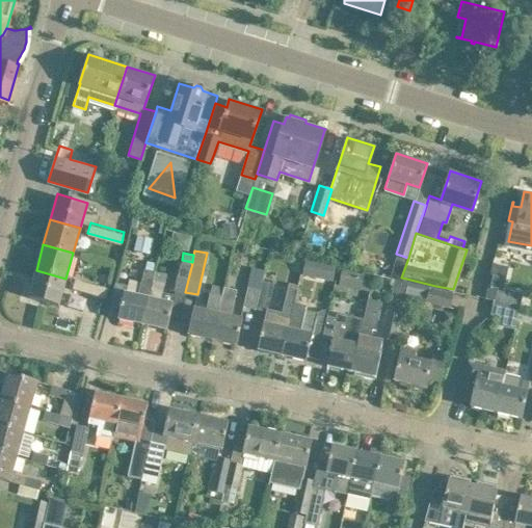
[(304,258),(301,273),(315,275),(318,261),(304,258)]
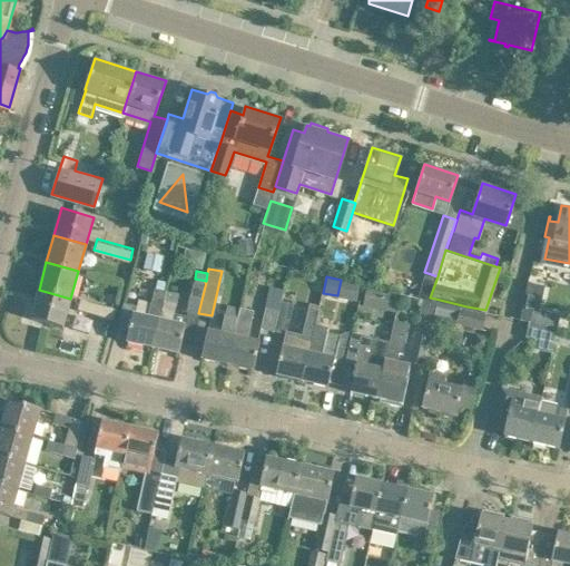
[(165,290),(165,291),(167,280),(156,277),(149,301),(136,298),(135,303),(121,300),(115,333),(127,337),(126,340),(153,345),(165,290)]
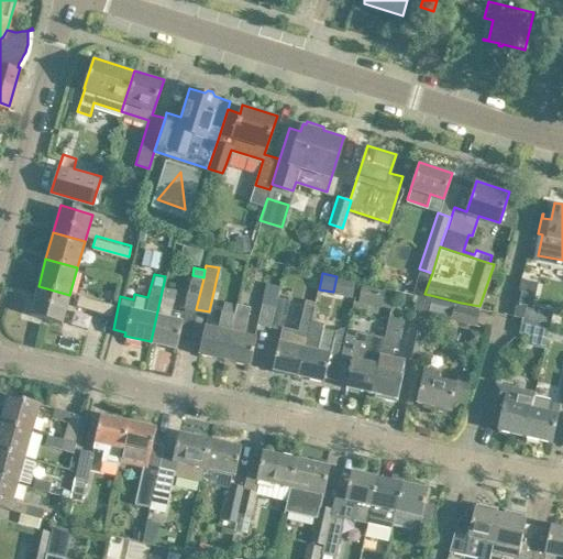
[(189,276),(184,305),(196,309),(203,278),(202,278),(189,276)]
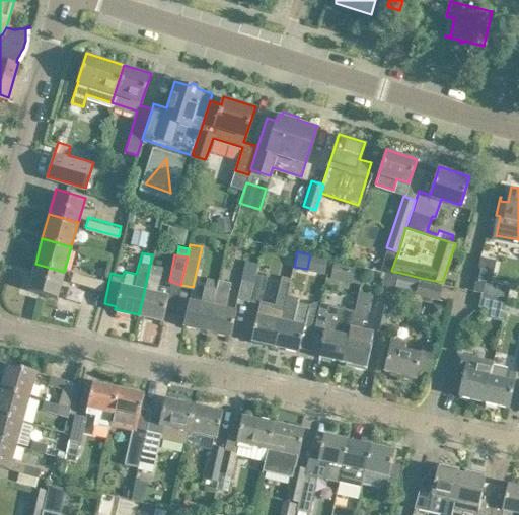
[(252,294),(257,272),(255,272),(258,261),(245,258),(236,297),(251,300),(252,294)]
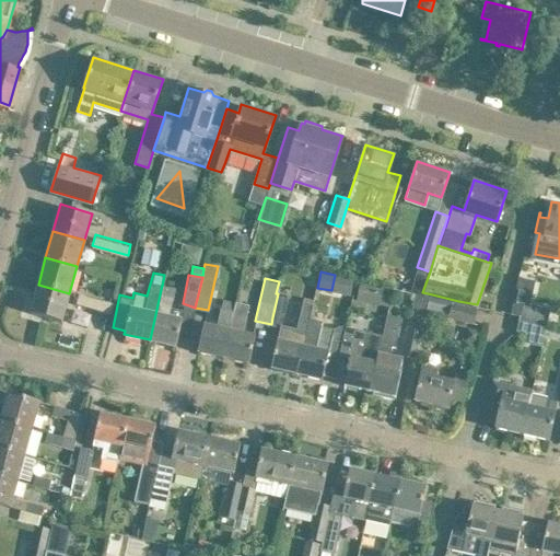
[(61,320),(69,293),(38,285),(31,311),(61,320)]
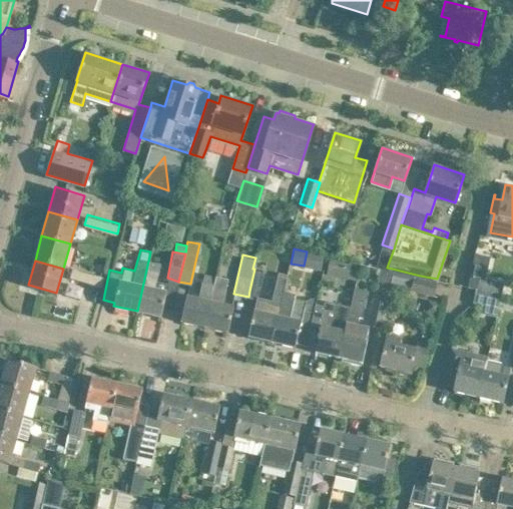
[(166,290),(165,290),(167,283),(156,281),(160,264),(148,262),(148,261),(137,311),(160,316),(163,306),(166,290)]
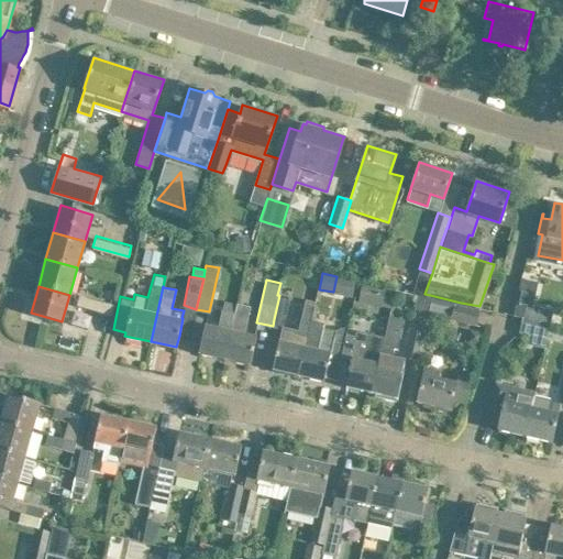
[(518,288),(514,314),(522,315),(522,317),(549,322),(551,311),(532,307),(527,306),(530,291),(518,288)]
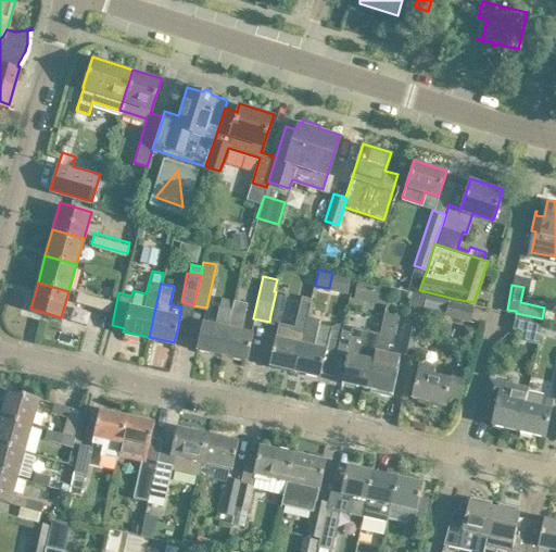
[(97,305),(108,309),(111,310),(114,299),(78,289),(76,300),(97,305)]
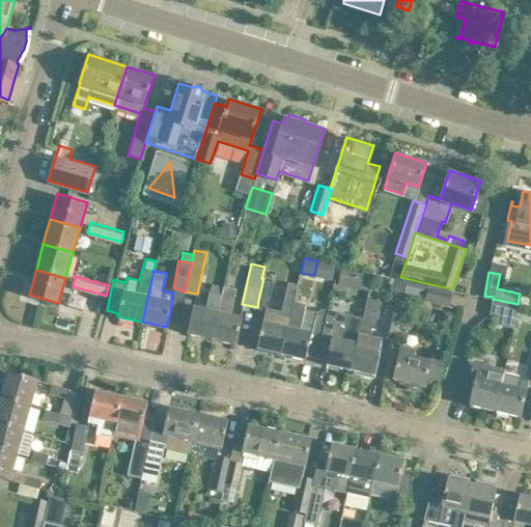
[(406,278),(400,277),(395,276),(380,335),(393,337),(401,305),(399,304),(406,278)]
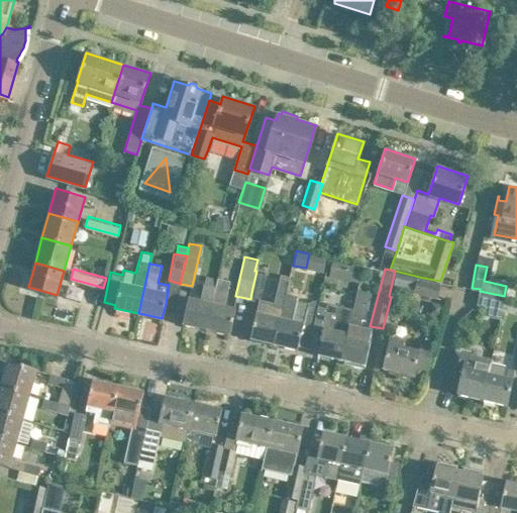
[(266,273),(256,271),(251,293),(261,295),(266,273)]
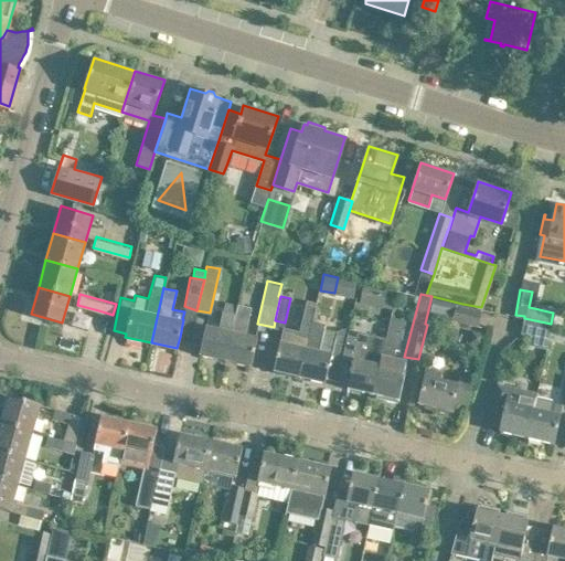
[(437,302),(434,313),(448,316),(451,305),(437,302)]
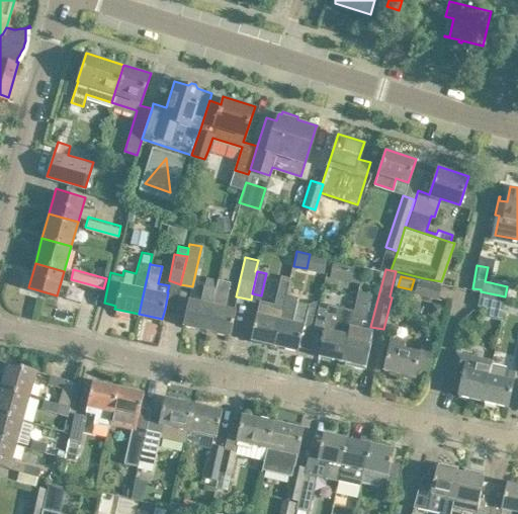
[(236,309),(225,306),(231,280),(218,277),(216,285),(216,286),(206,329),(230,334),(236,309)]
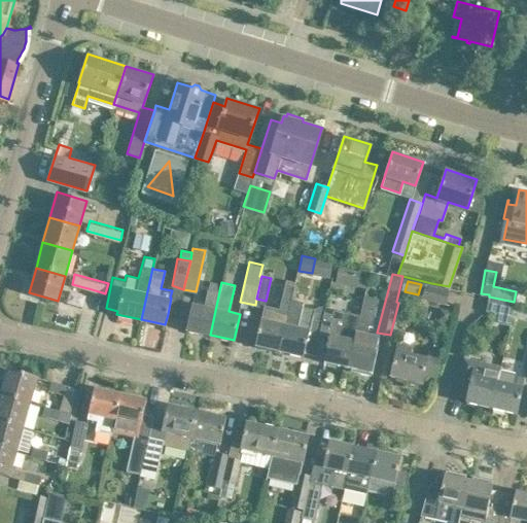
[(261,318),(254,345),(279,350),(290,299),(292,289),(293,284),(285,282),(279,309),(265,305),(261,318)]
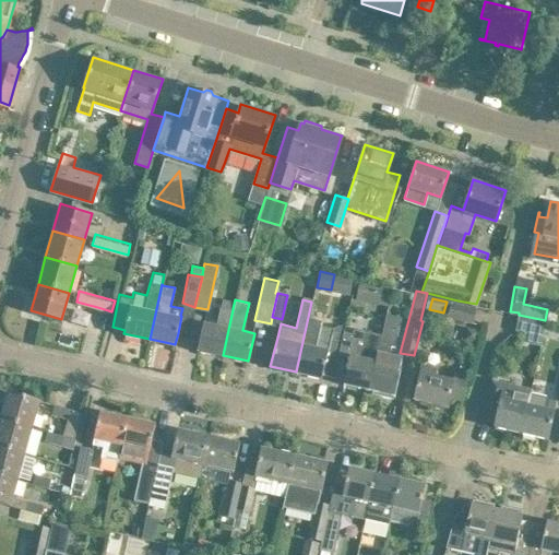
[(451,302),(448,315),(473,320),(475,307),(451,302)]
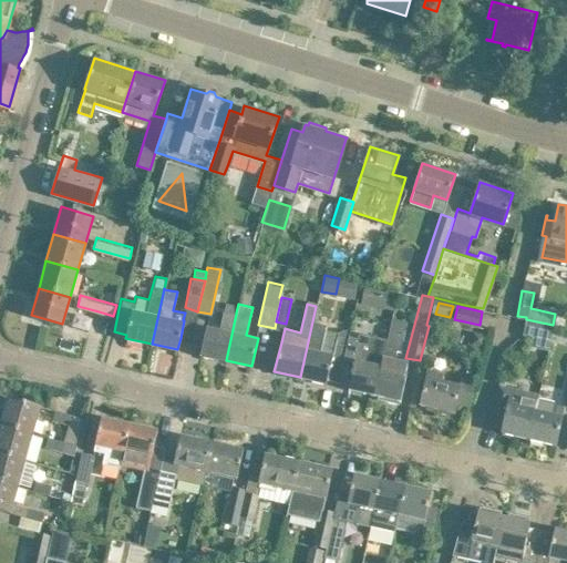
[(236,314),(236,313),(223,310),(219,329),(206,326),(199,355),(226,360),(236,314)]
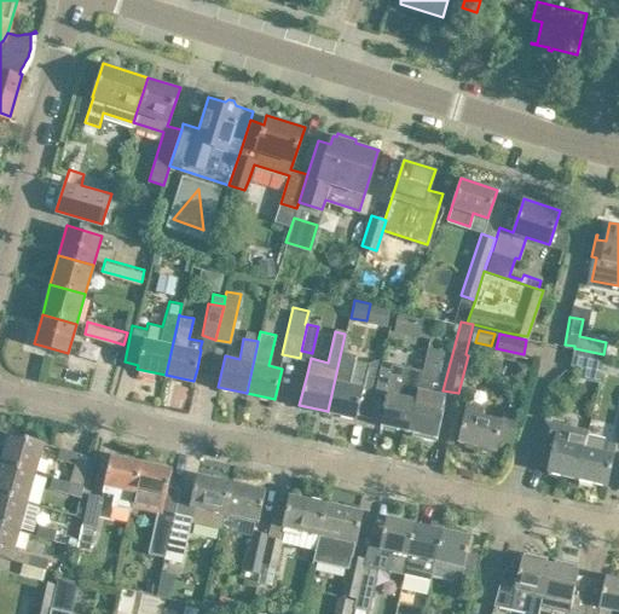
[(114,368),(120,343),(108,340),(102,364),(114,368)]
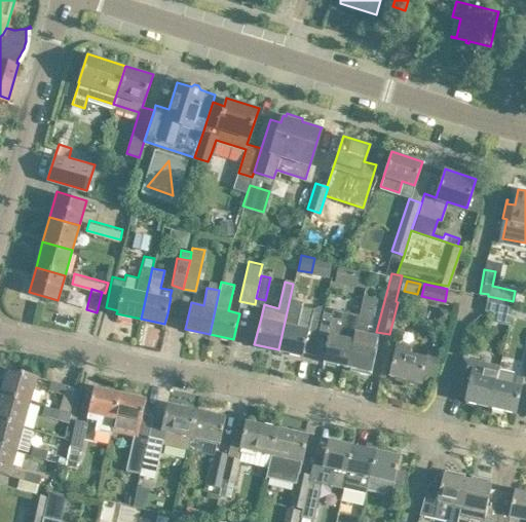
[(372,325),(378,297),(364,294),(359,312),(359,313),(360,313),(347,365),(357,367),(357,370),(369,373),(370,370),(371,370),(377,344),(376,344),(378,335),(366,333),(368,324),(372,325)]
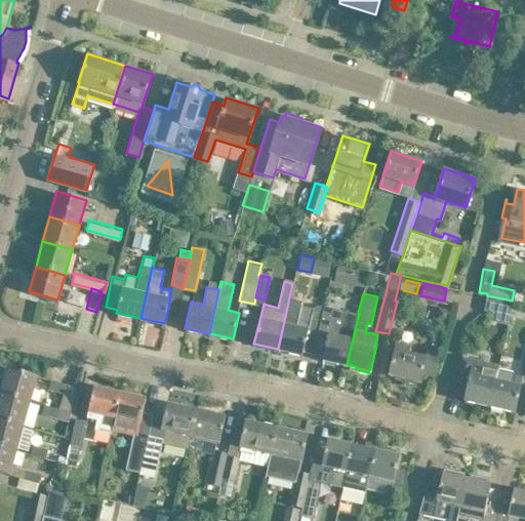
[(507,322),(512,301),(487,295),(484,309),(490,310),(489,319),(507,322)]
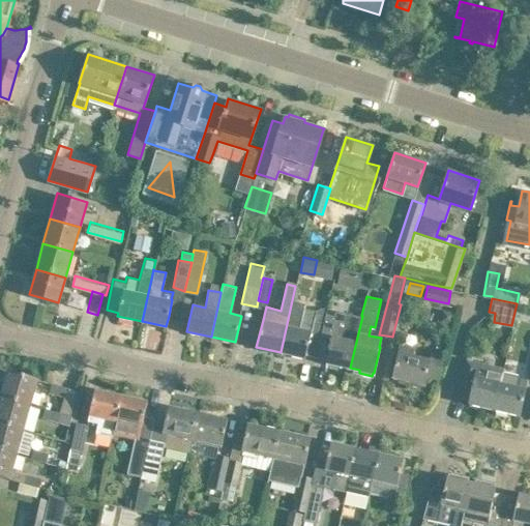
[(292,300),(281,352),(304,357),(305,353),(316,355),(323,323),(327,308),(322,307),(315,310),(315,313),(303,310),(304,302),(292,300)]
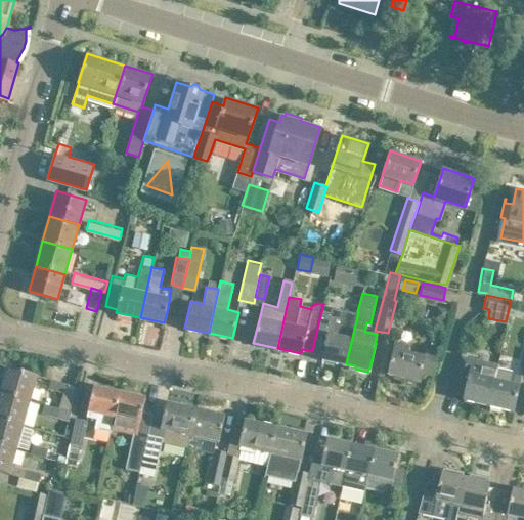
[(319,319),(312,351),(322,354),(321,358),(346,363),(358,312),(357,312),(357,311),(323,304),(319,319)]
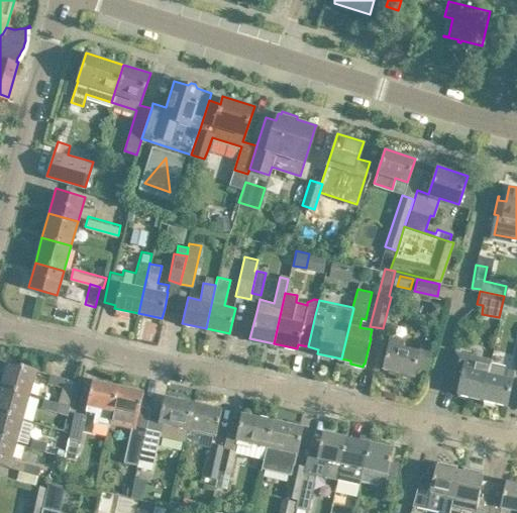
[(389,336),(383,368),(414,375),(416,366),(427,369),(431,347),(420,345),(419,350),(401,346),(403,339),(389,336)]
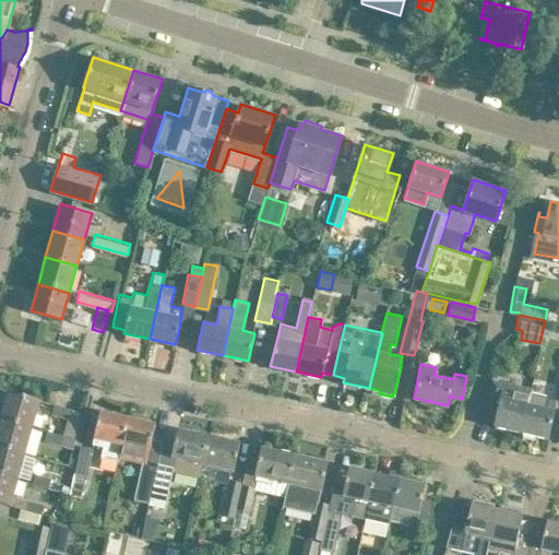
[(521,430),(530,392),(531,388),(488,378),(482,409),(497,412),(494,425),(521,430)]
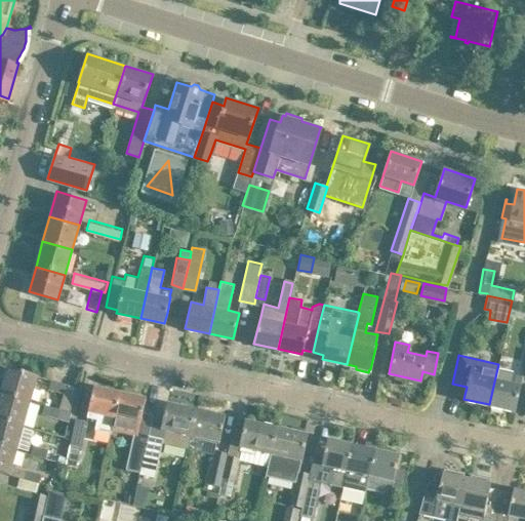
[(7,366),(1,391),(31,399),(37,374),(7,366)]
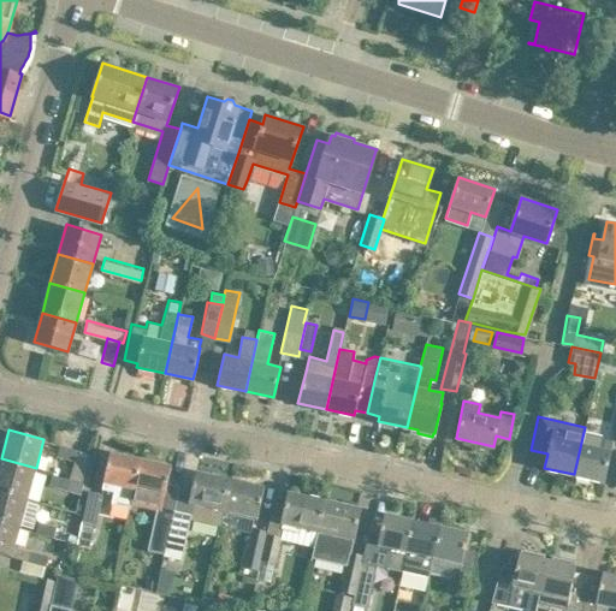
[(602,435),(584,432),(574,474),(604,481),(610,451),(598,448),(602,435)]
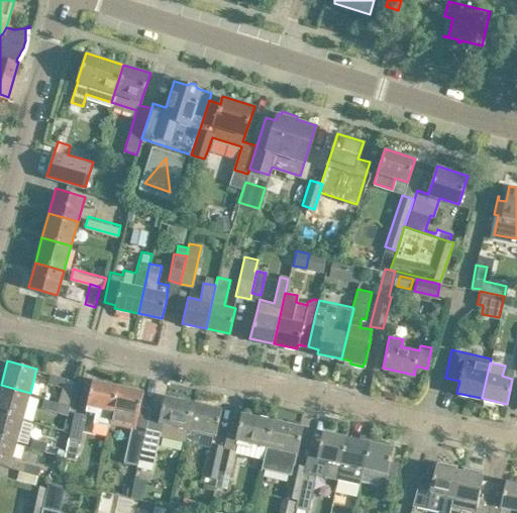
[(50,373),(47,381),(63,385),(65,377),(50,373)]
